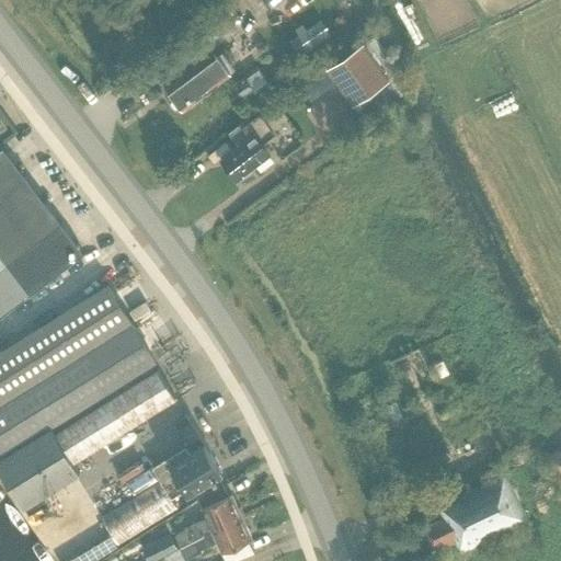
[(321,21),(292,41),(301,55),(330,35),(321,21)]
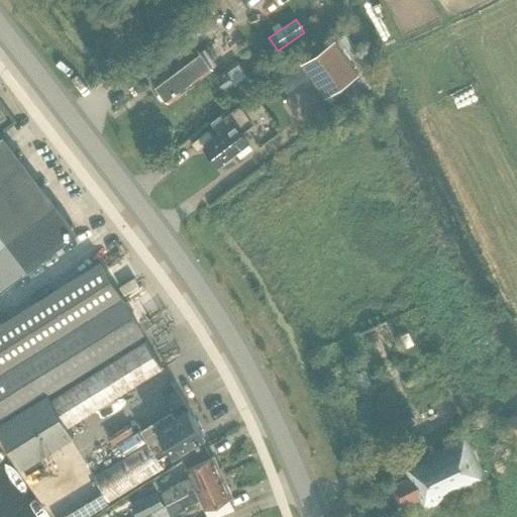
[(324,98),(358,75),(333,40),(300,63),(324,98)]
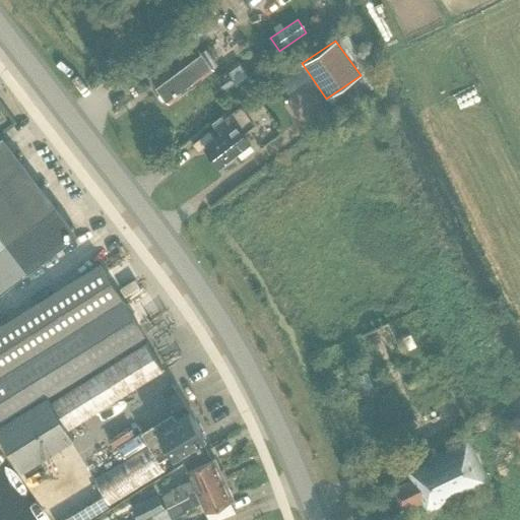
[(199,49),(186,59),(185,59),(154,82),(170,102),(200,78),(201,79),(218,65),(206,50),(202,53),(199,49)]
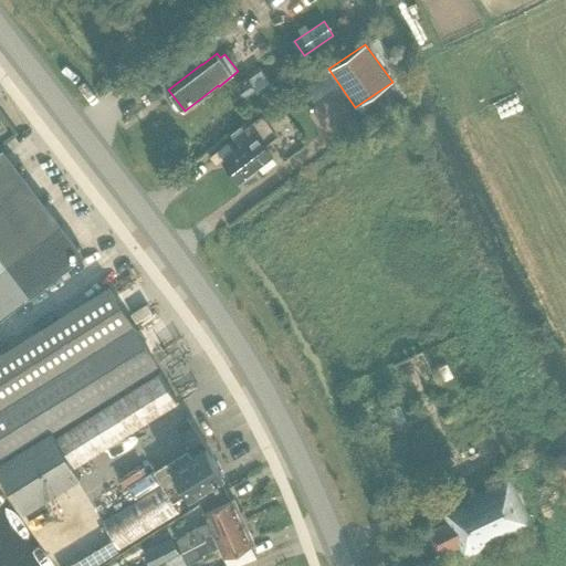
[(239,102),(255,90),(247,77),(230,90),(239,102)]
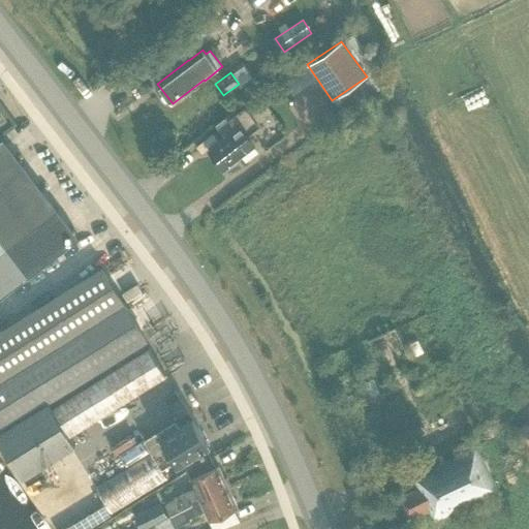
[(216,124),(226,137),(210,150),(223,168),(254,145),(248,136),(261,126),(243,102),(216,124)]
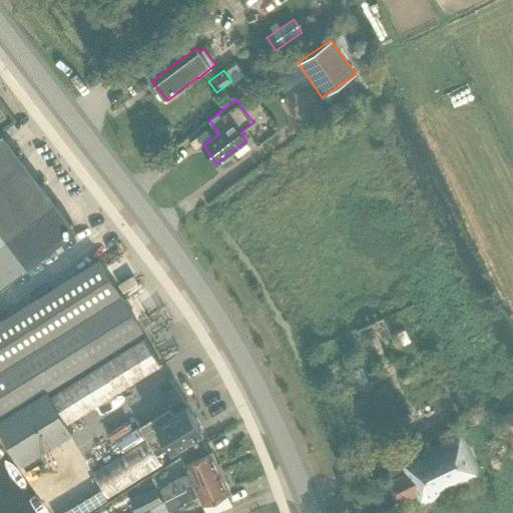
[(0,288),(0,289),(76,230),(3,135),(0,136),(0,288)]
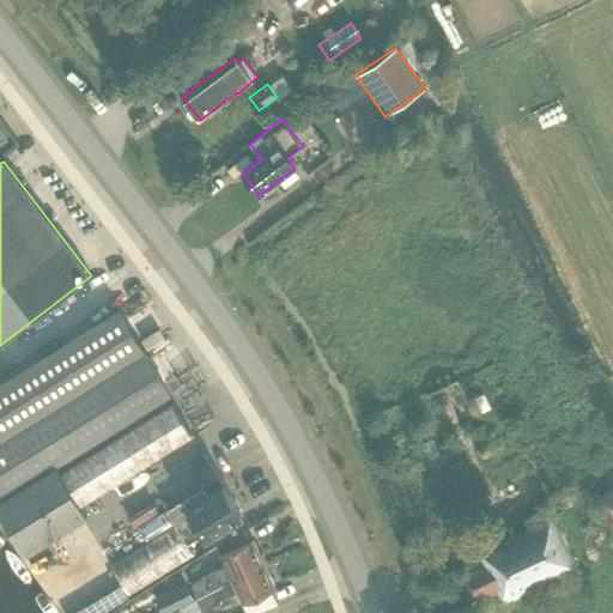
[(0,491),(5,498),(55,467),(170,395),(117,311),(0,386),(0,491)]
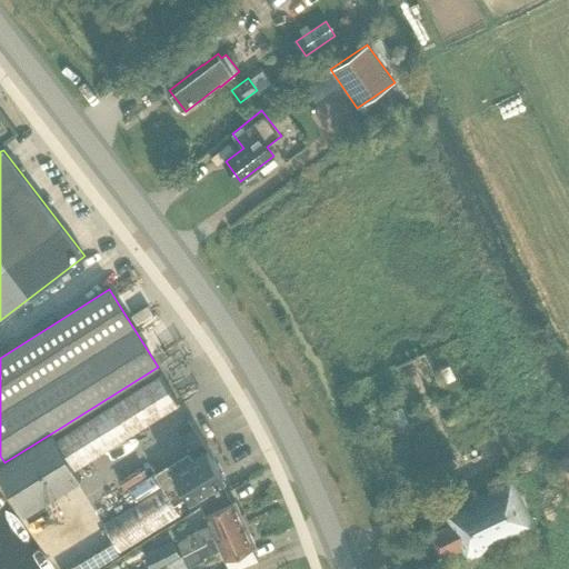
[(55,440),(73,470),(179,405),(160,375),(55,440)]
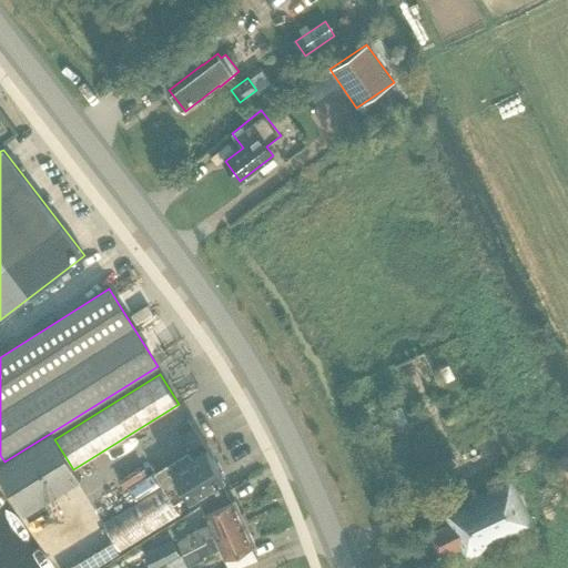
[(194,429),(186,434),(194,448),(203,443),(194,429)]
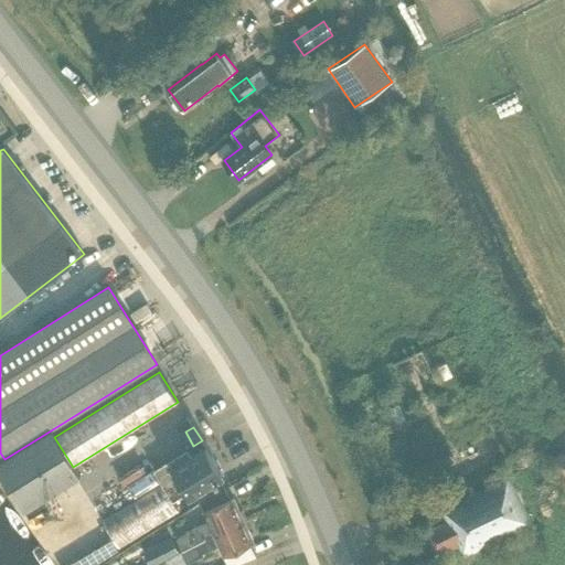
[(51,430),(4,459),(0,461),(0,472),(24,511),(80,477),(73,467),(54,437),(51,430)]
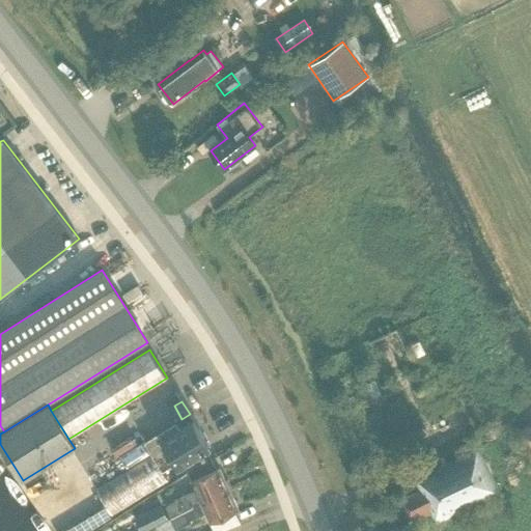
[(162,441),(177,467),(210,447),(194,421),(162,441)]
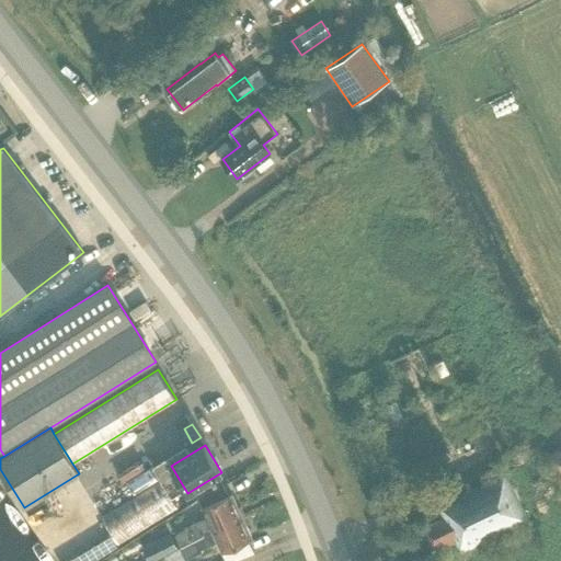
[(560,478),(560,453),(551,457),(560,478)]
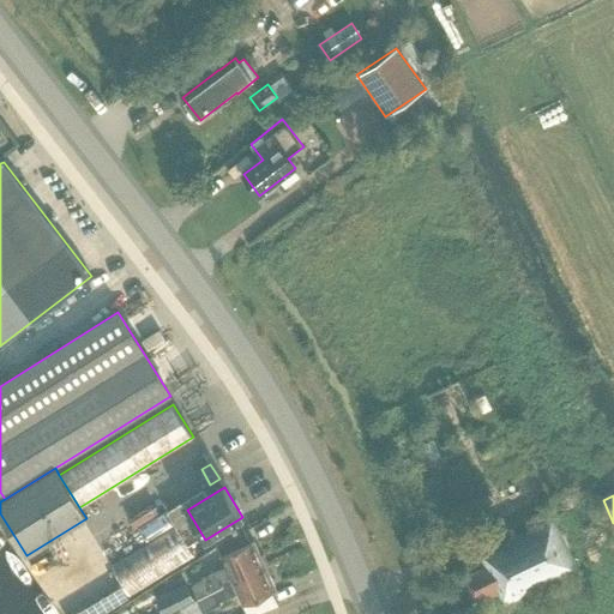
[(505,602),(576,567),(552,518),(481,553),(487,566),(463,578),(474,602),(499,590),(505,602)]
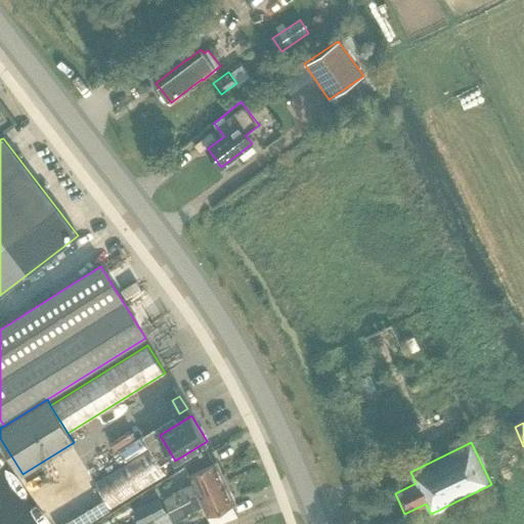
[(111,509),(167,475),(149,447),(93,482),(111,509)]
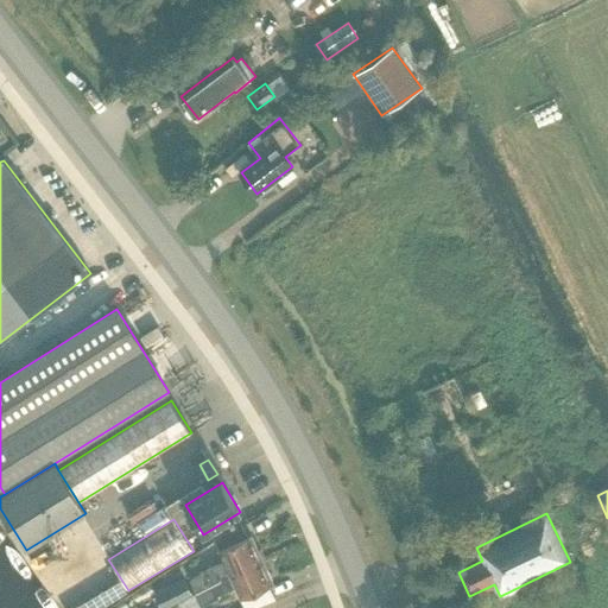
[(201,576),(190,581),(196,593),(264,563),(251,534),(219,550),(226,565),(222,568),(220,564),(200,572),(201,576)]
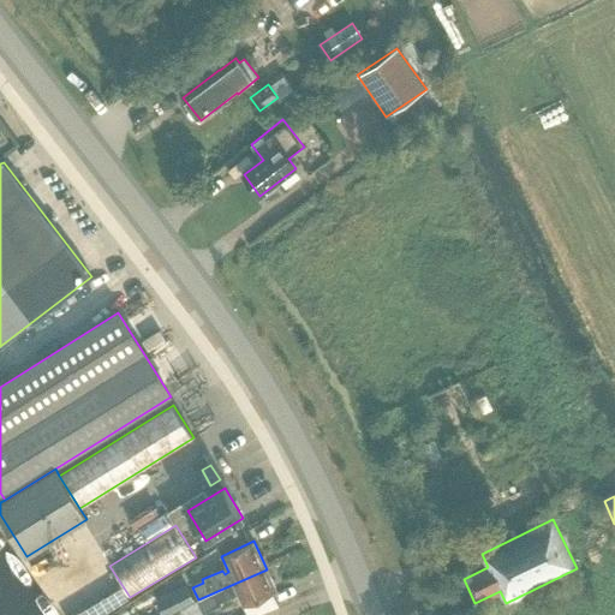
[(276,590),(267,569),(198,599),(204,613),(221,604),(220,602),(238,593),(244,605),(276,590)]
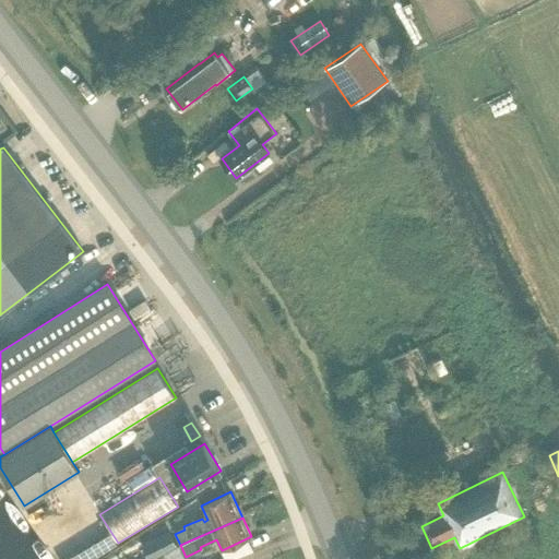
[(154,558),(163,555),(177,546),(169,533),(142,546),(149,558),(154,558)]
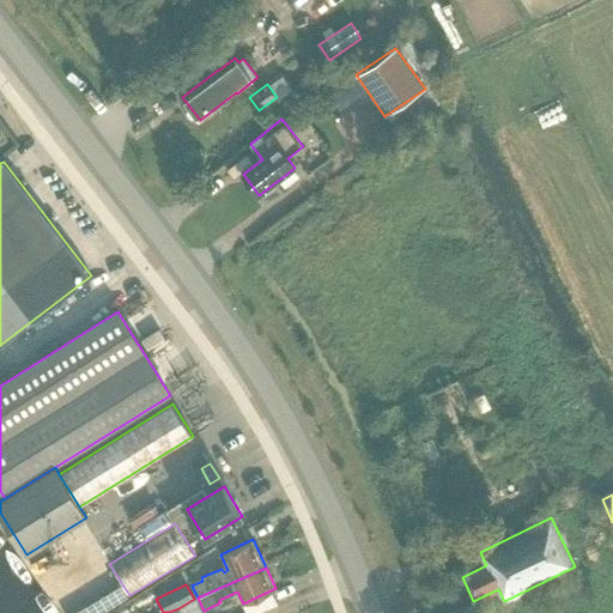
[(201,612),(204,612),(204,611),(198,598),(194,599),(178,608),(181,612),(201,612)]
